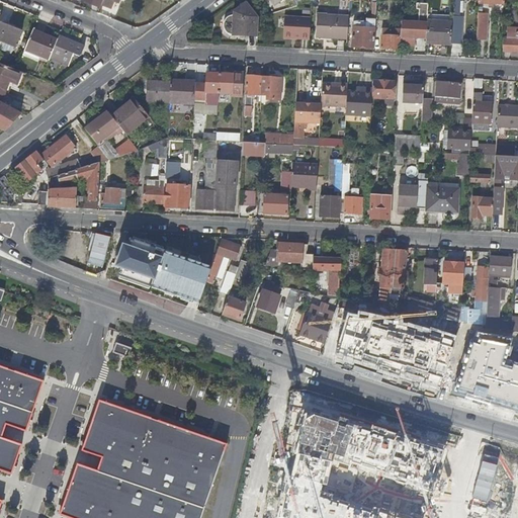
[(102,0),(100,4),(110,8),(113,0),(102,0)]
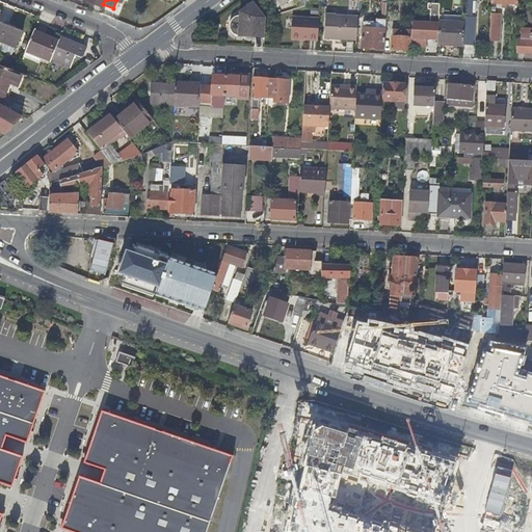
[(437,0),(425,0),(426,1),(430,1),(429,11),(425,10),(425,15),(429,15),(428,17),(437,18),(437,12),(437,0)]
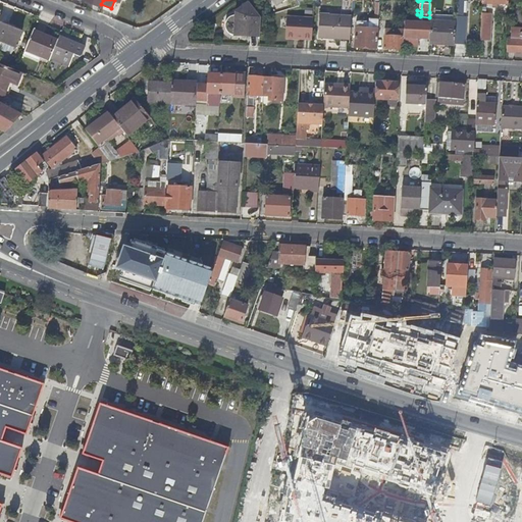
[(258,33),(258,17),(247,1),(233,11),(233,14),(231,14),(228,15),(225,17),(224,19),(223,22),(223,25),(223,28),(225,31),(226,33),(229,34),(231,35),(232,35),(235,35),(241,30),(245,30),(245,32),(258,33)]
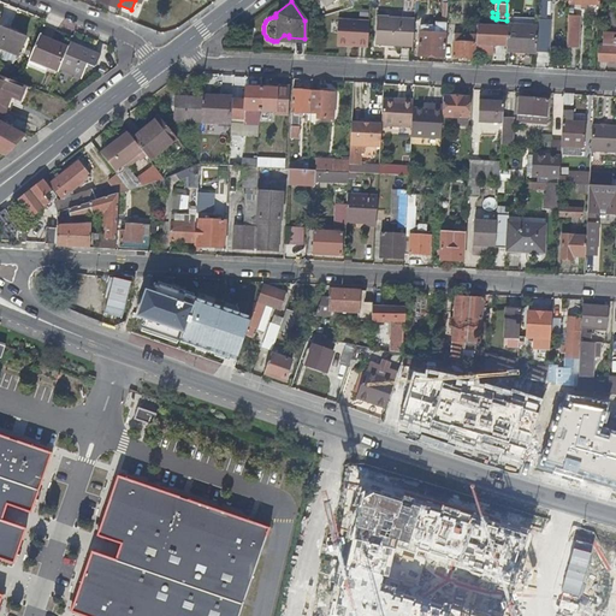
[(567,11),(566,47),(575,48),(578,11),(567,11)]
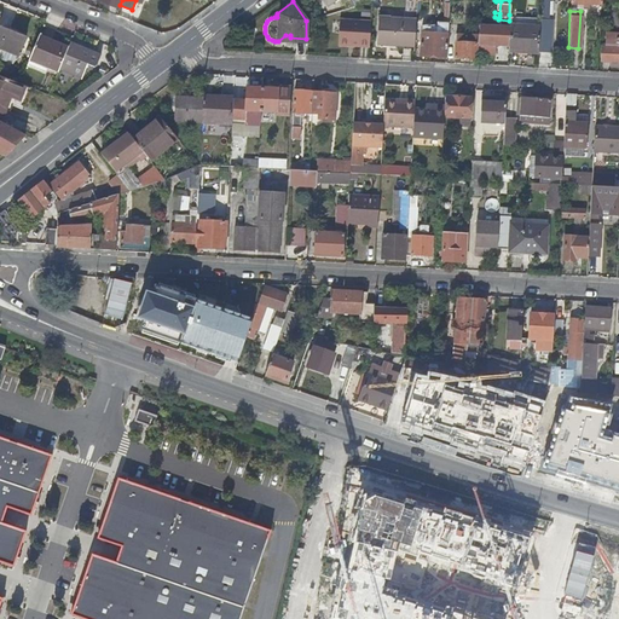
[(509,21),(509,25),(538,27),(539,17),(509,15),(509,21)]
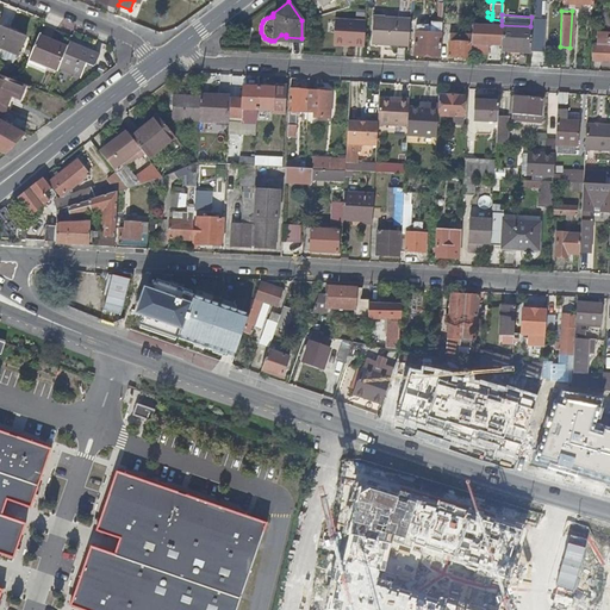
[(371,44),(406,45),(408,19),(372,17),(371,44)]
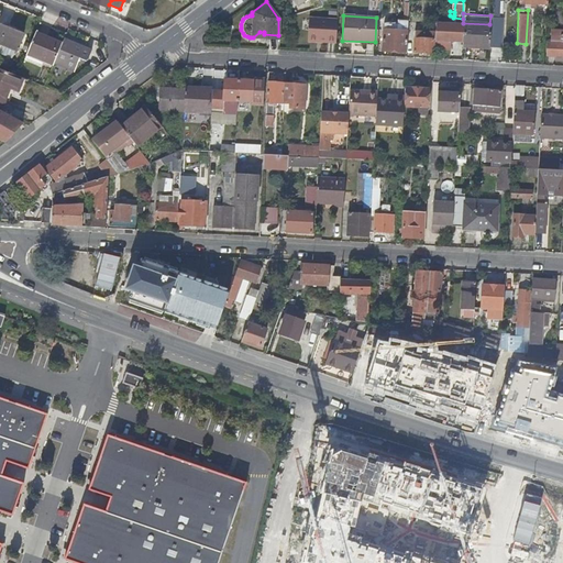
[(307,40),(334,41),(335,21),(308,20),(307,40)]
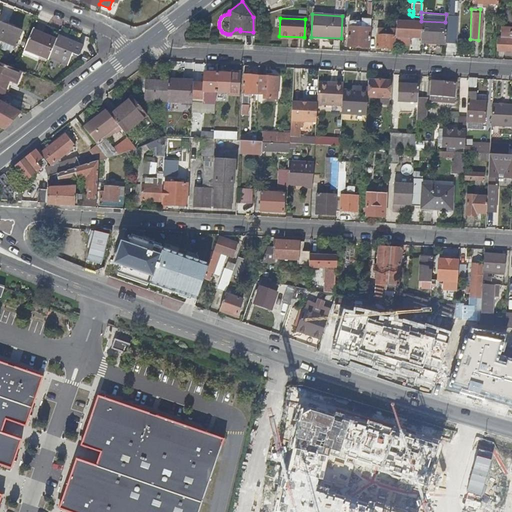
[(347,26),(346,45),(368,46),(368,26),(364,26),(364,22),(352,21),(352,26),(347,26)]
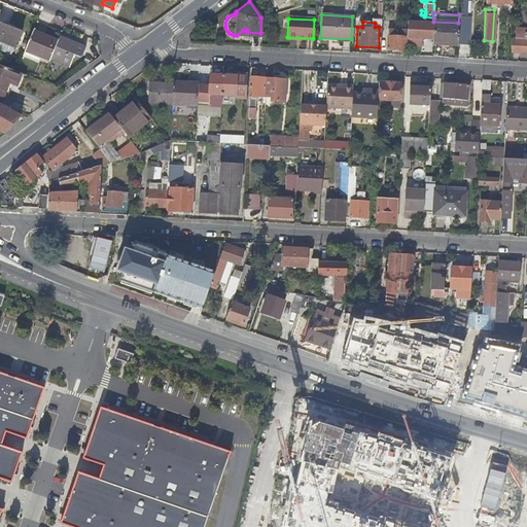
[(433,22),(431,44),(457,45),(457,44),(458,29),(458,23),(433,22)]
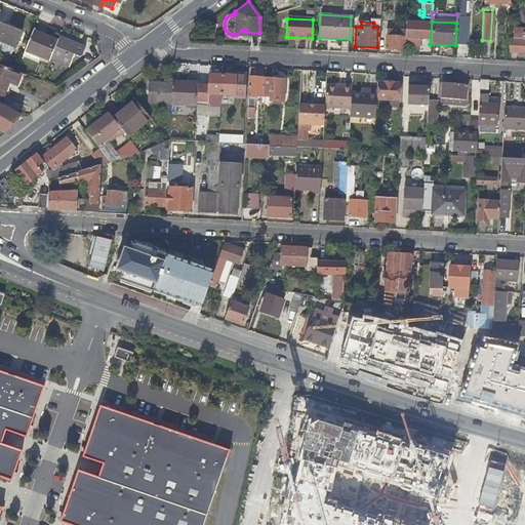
[(405,29),(404,45),(419,46),(420,38),(425,38),(426,26),(405,25),(405,29)]
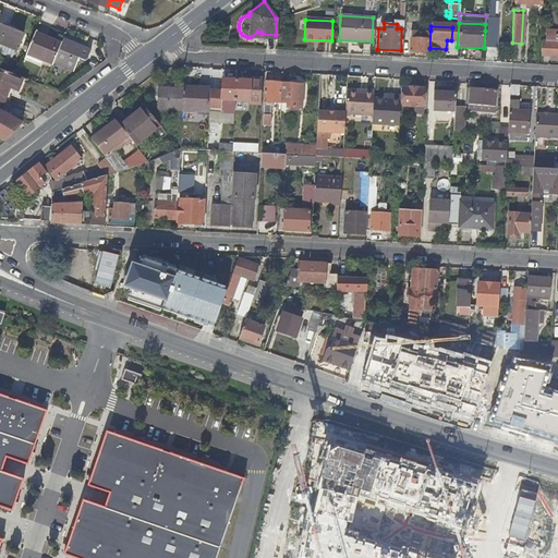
[(0,53),(11,59),(21,35),(4,28),(3,29),(0,27),(0,53)]
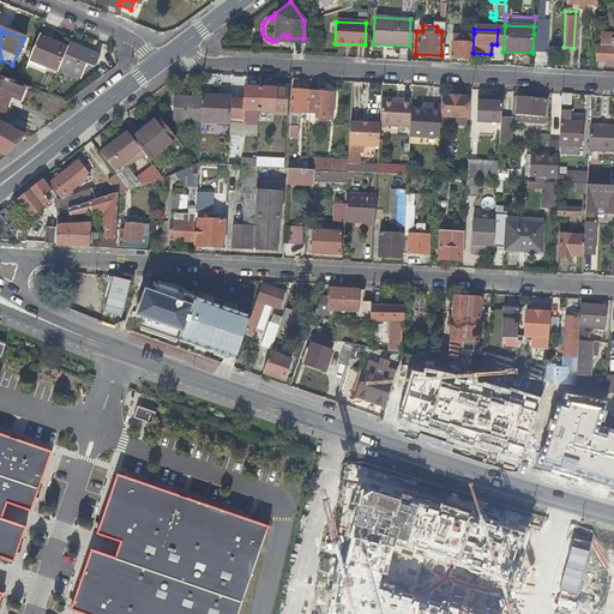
[(68,43),(38,32),(30,54),(60,66),(68,43)]
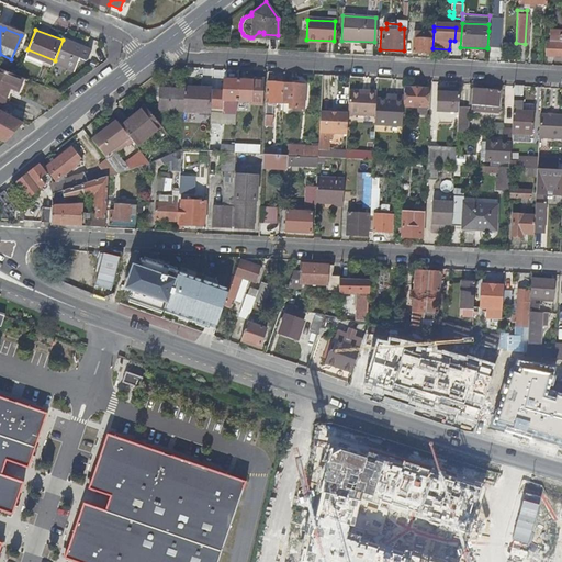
[(411,52),(433,53),(433,48),(434,31),(429,31),(408,30),(408,47),(412,47),(411,52)]
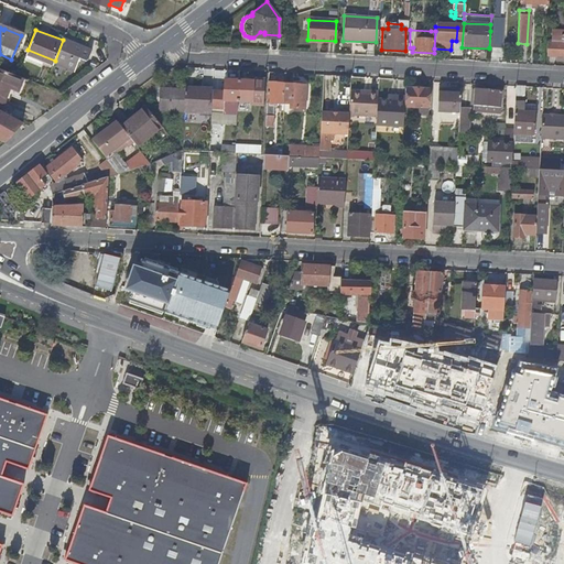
[(490,31),(489,47),(499,49),(500,31),(490,31)]
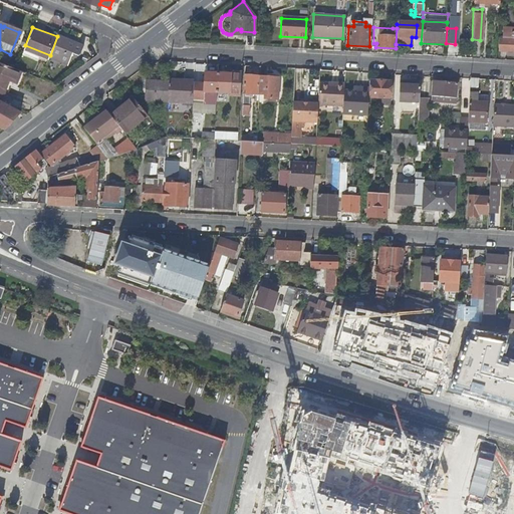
[(513,28),(505,28),(504,39),(500,38),(500,50),(513,51),(513,28)]
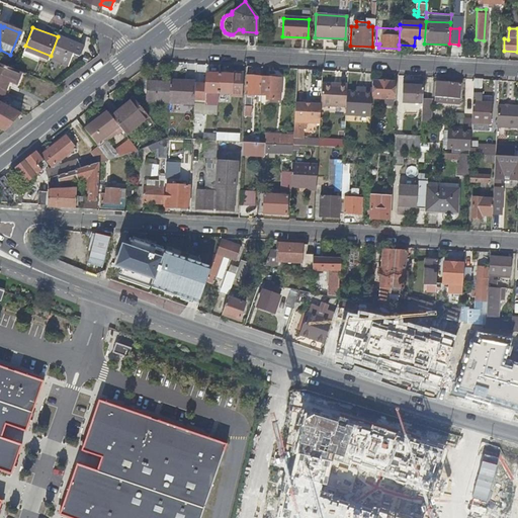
[(58,36),(51,56),(52,56),(70,62),(73,60),(76,53),(80,55),(83,52),(85,47),(84,45),(59,35),(58,36)]
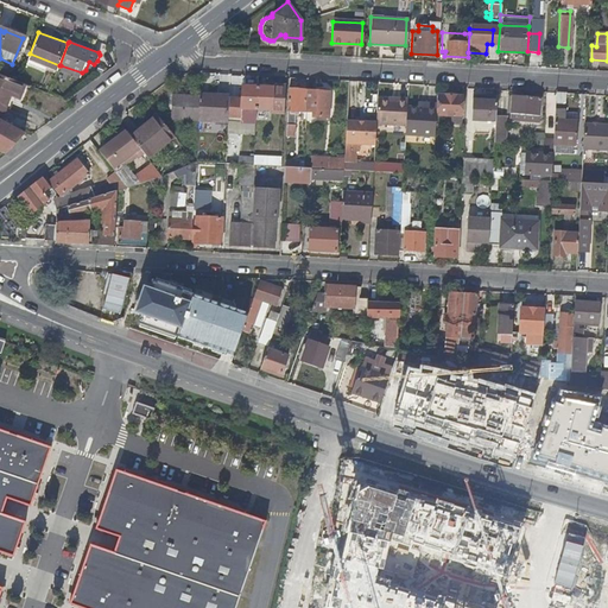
[(23,86),(0,76),(0,112),(1,112),(7,95),(17,100),(23,86)]
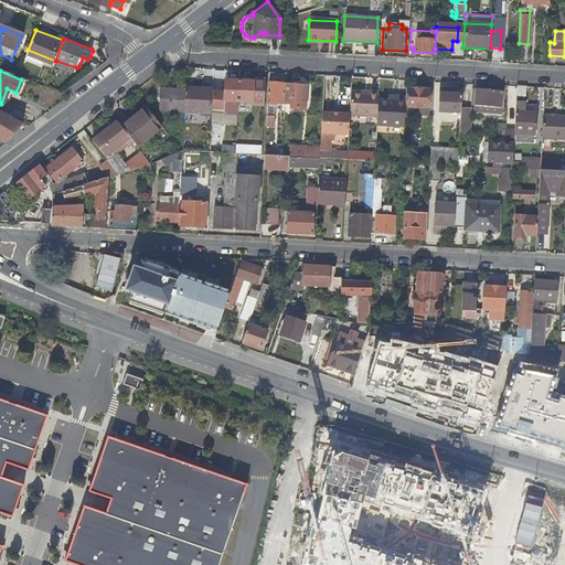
[(211,92),(210,109),(223,109),(224,100),(236,102),(237,82),(225,81),(224,93),(211,92)]
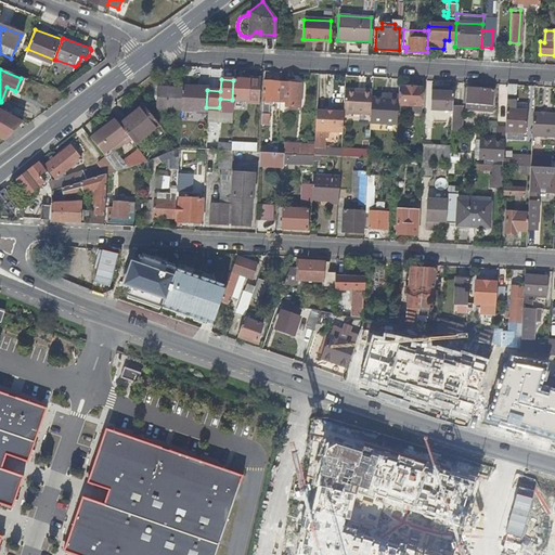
[(233,80),(232,100),(258,101),(260,81),(233,80)]
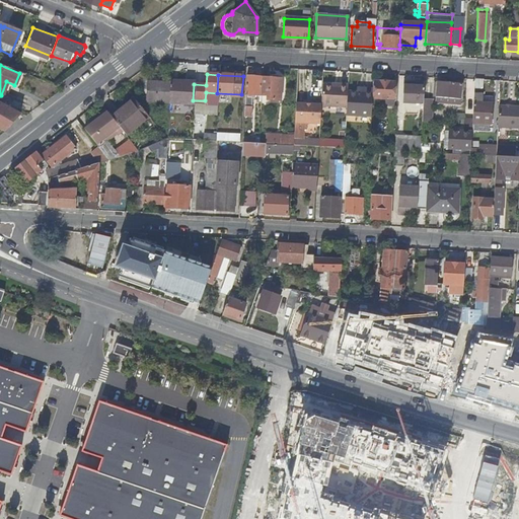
[(245,76),(243,117),(249,117),(251,93),(266,94),(266,99),(279,100),(280,78),(245,76)]
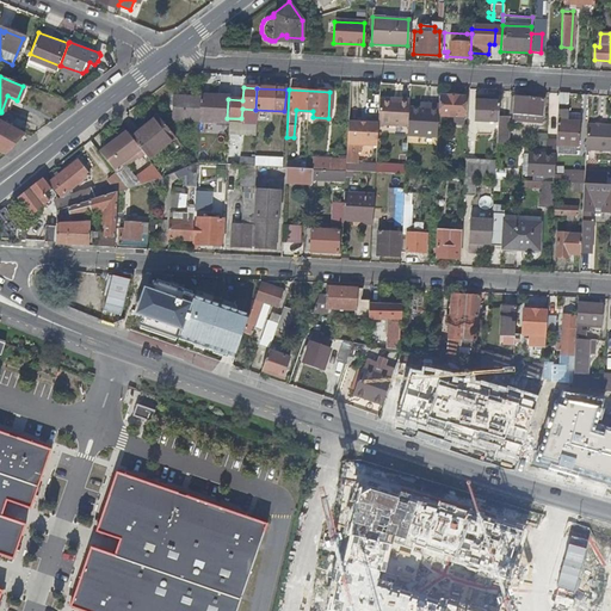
[(557,93),(557,111),(568,112),(568,93),(557,93)]
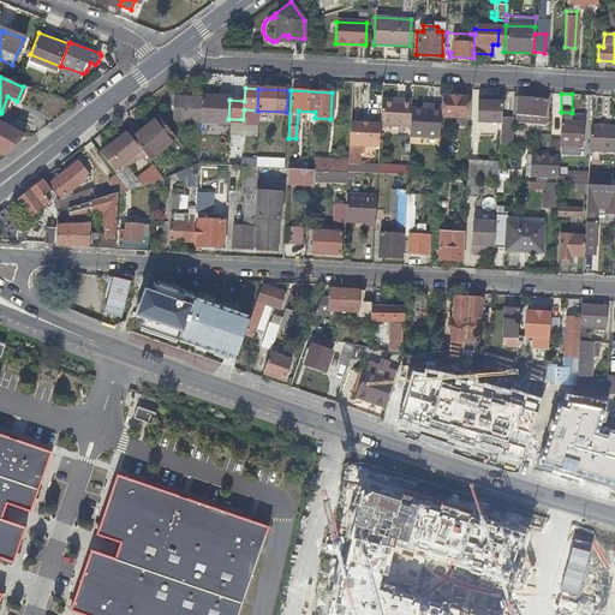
[(177,120),(198,121),(199,96),(179,95),(177,120)]
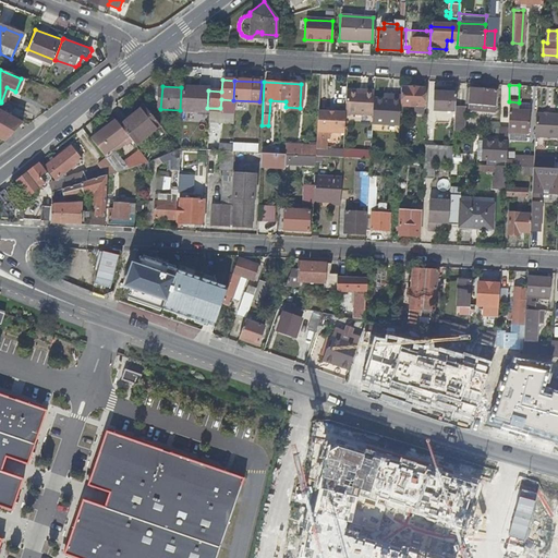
[(181,87),(180,110),(207,111),(207,108),(208,91),(208,88),(181,86),(181,87)]
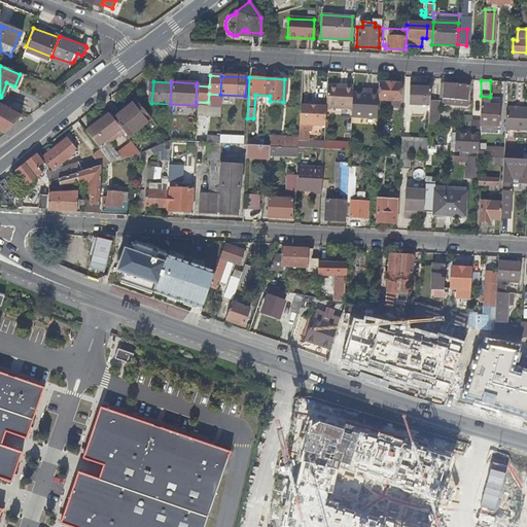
[(379,81),(378,99),(389,99),(389,106),(396,106),(398,82),(379,81)]
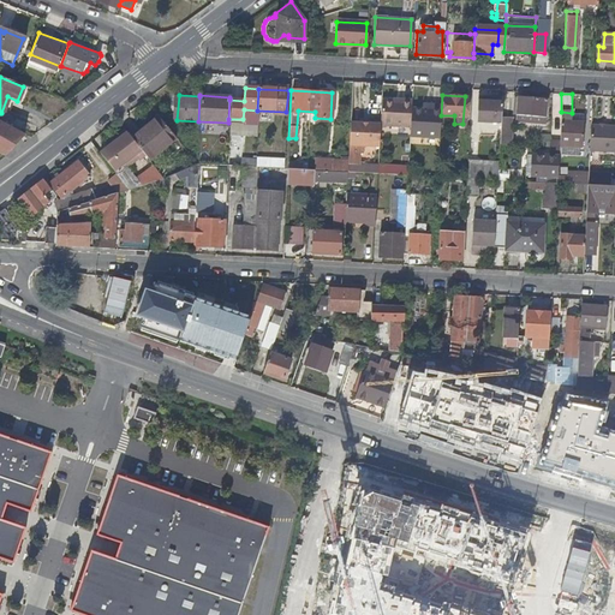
[(500,121),(501,97),(478,96),(476,120),(500,121)]
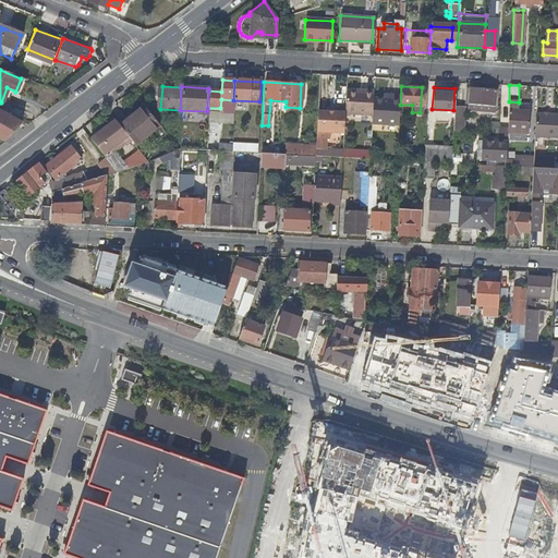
[(464,89),(455,88),(453,110),(452,133),(462,133),(464,89)]
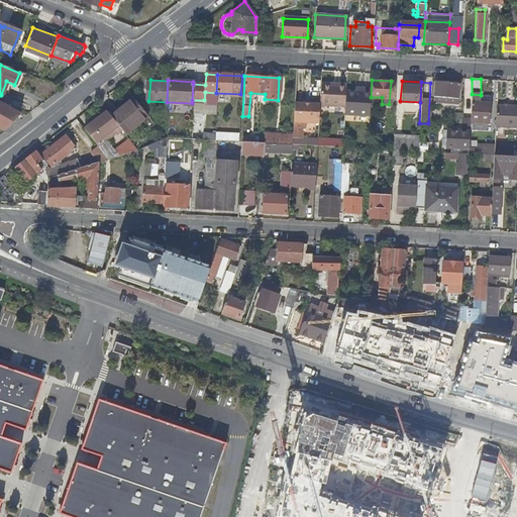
[(459,83),(434,82),(433,96),(459,98),(459,83)]
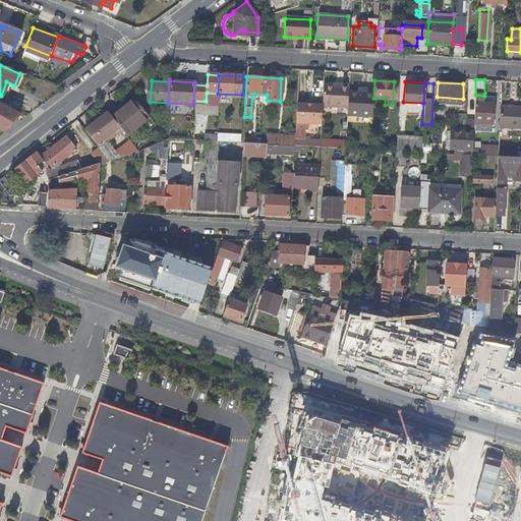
[(321,106),(321,108),(346,109),(347,92),(348,84),(338,84),(338,87),(322,85),(321,106)]
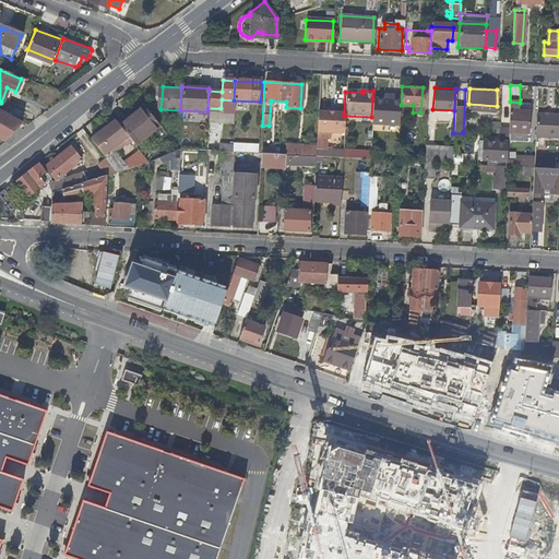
[(371,117),(371,125),(399,125),(400,95),(388,95),(388,98),(383,98),(372,98),(371,117)]
